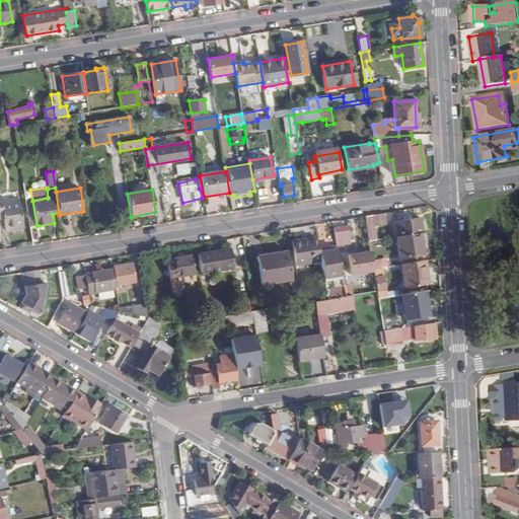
[(0,219),(4,219),(6,231),(23,228),(19,200),(2,202),(1,195),(0,194),(0,219)]
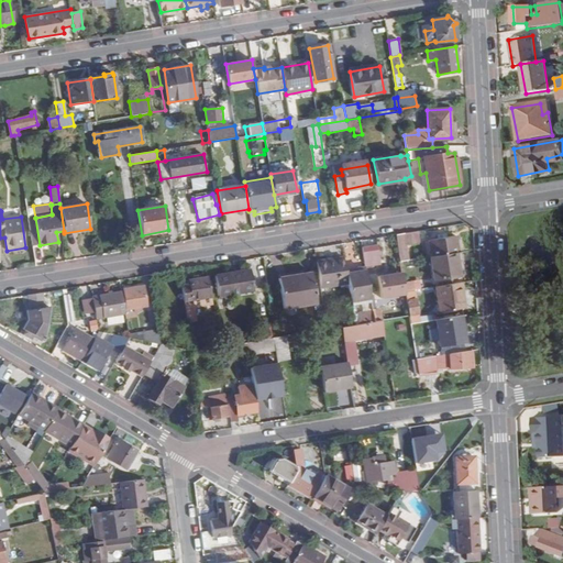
[(40,245),(35,218),(28,218),(32,246),(40,245)]
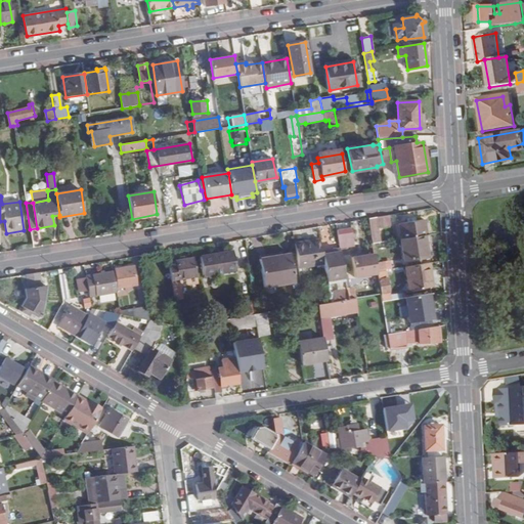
[(389,216),(377,218),(378,228),(390,226),(389,216)]
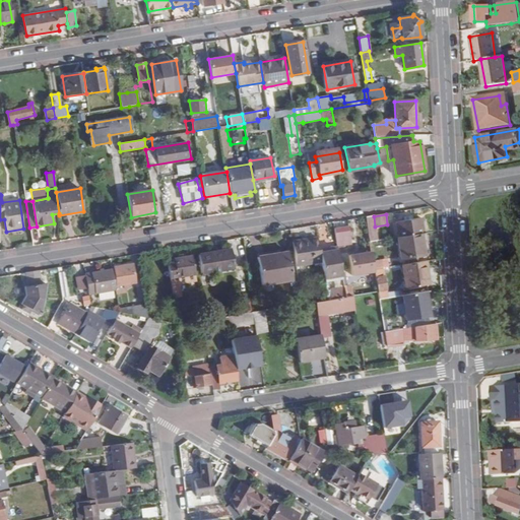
[(375,226),(374,216),(366,217),(370,242),(378,241),(375,226)]
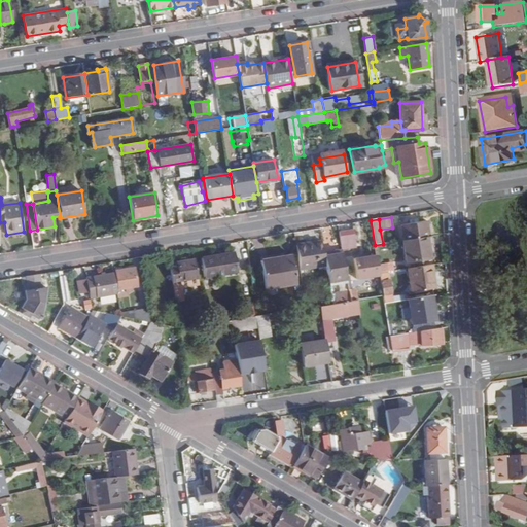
[(403,241),(430,237),(427,221),(418,222),(417,219),(410,220),(410,224),(401,225),(403,241)]
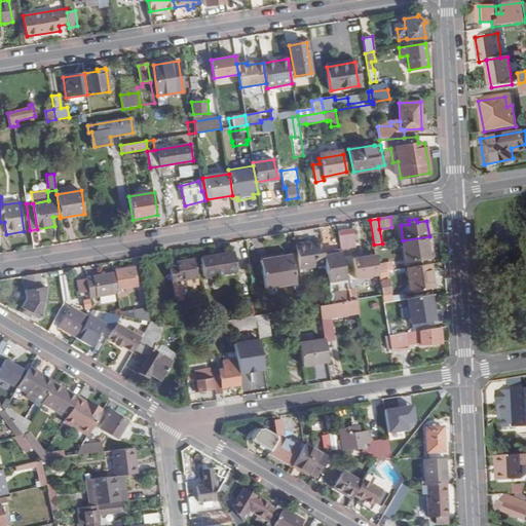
[(355,247),(352,230),(338,232),(341,249),(355,247)]
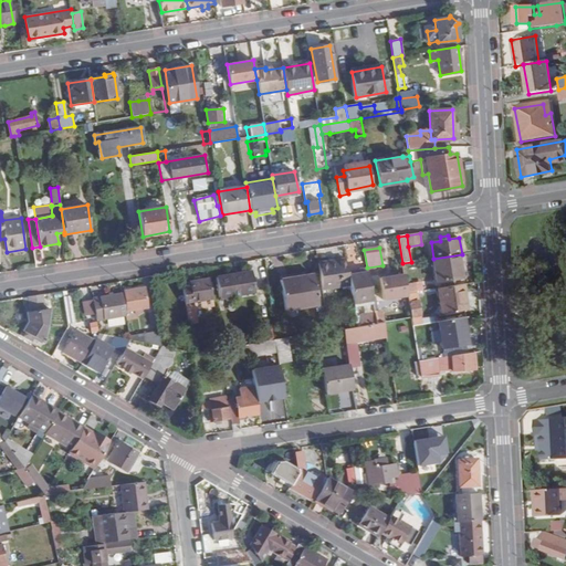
[(462,254),(433,259),(432,259),(436,282),(462,278),(460,263),(464,262),(463,254),(462,254)]
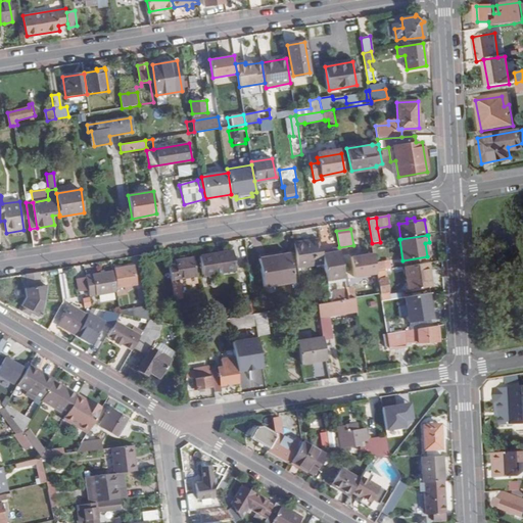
[(324,264),(320,240),(312,241),(312,243),(294,246),(298,268),(324,264)]
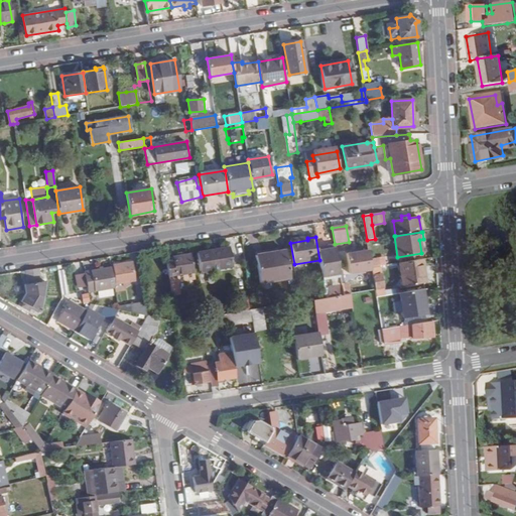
[(369,251),(372,268),(380,267),(385,266),(382,241),(368,243),(369,251)]
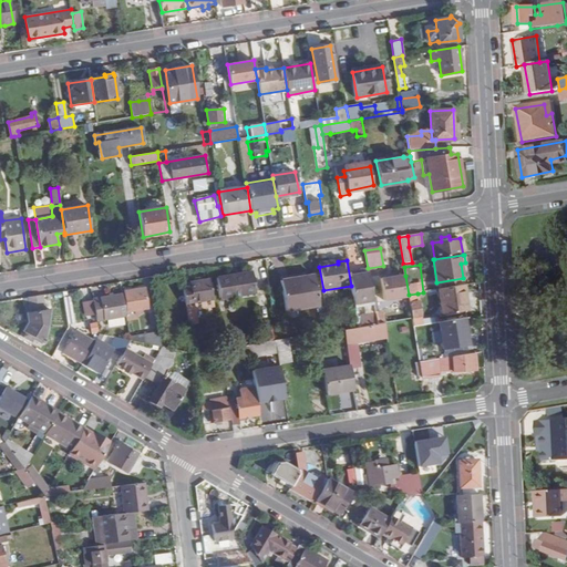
[(220,299),(255,292),(251,272),(217,278),(220,299)]
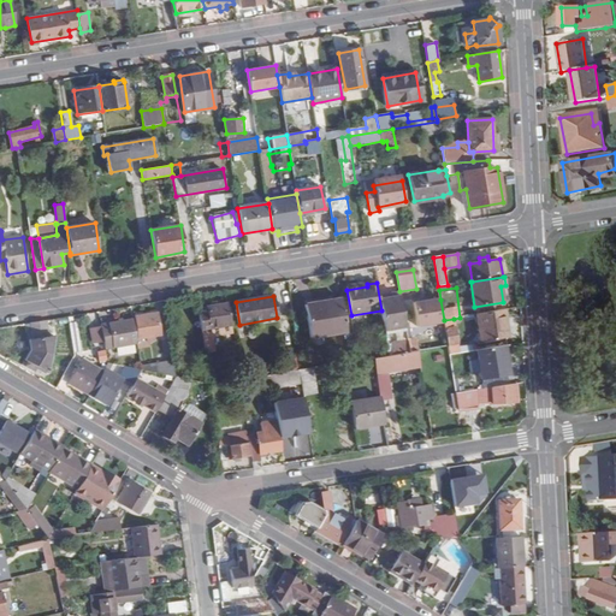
[(410,353),(402,307),(401,297),(389,298),(389,296),(379,297),(389,356),(410,353)]
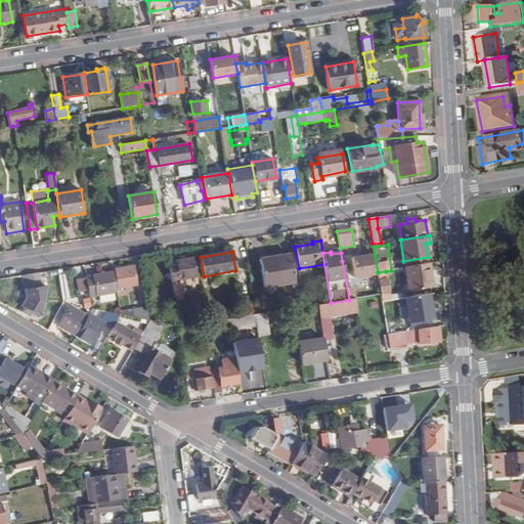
[(265,287),(295,281),(290,254),(260,259),(265,287)]
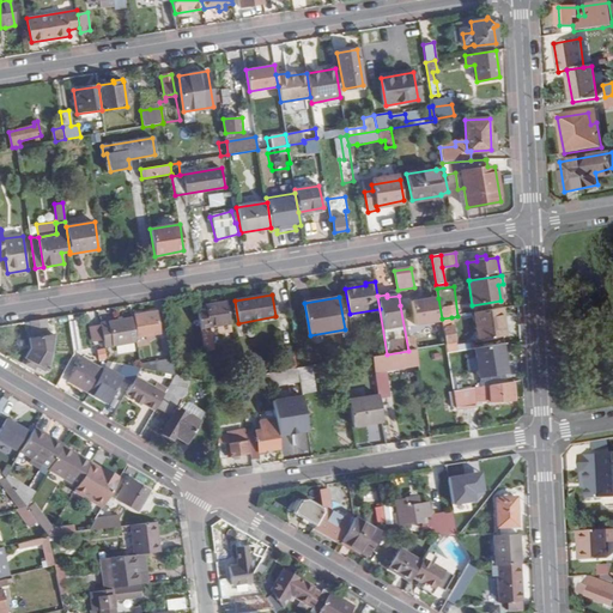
[(400,305),(408,351),(417,350),(445,345),(442,319),(438,298),(400,305)]
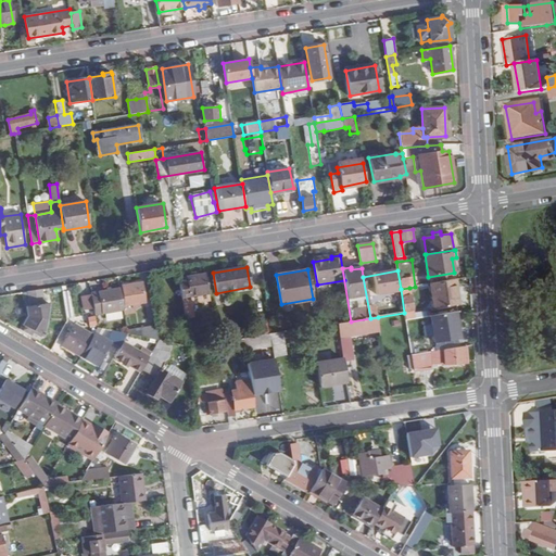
[(182,305),(210,301),(205,274),(178,279),(182,305)]
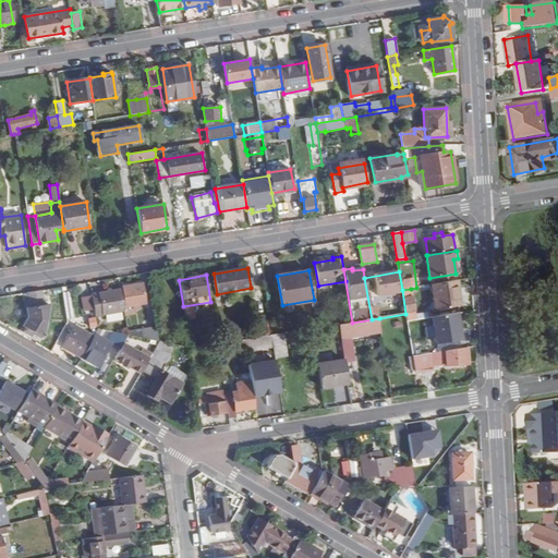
[(460,305),(457,281),(431,286),(435,310),(460,305)]
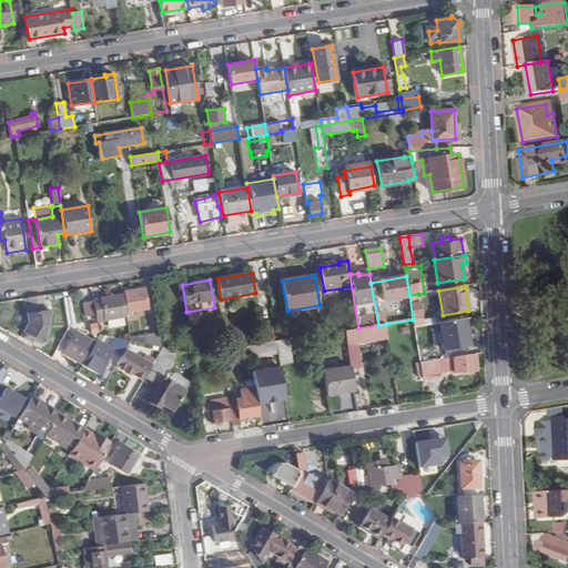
[(141,311),(148,308),(144,288),(125,292),(129,313),(135,311),(137,316),(141,315),(141,311)]
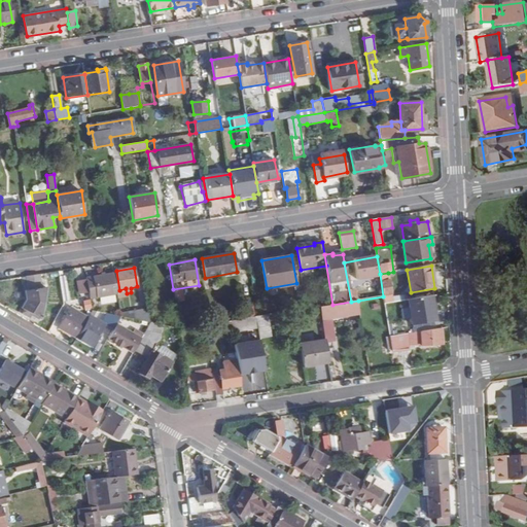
[(85,278),(88,284),(90,293),(90,299),(117,293),(114,273),(85,278)]
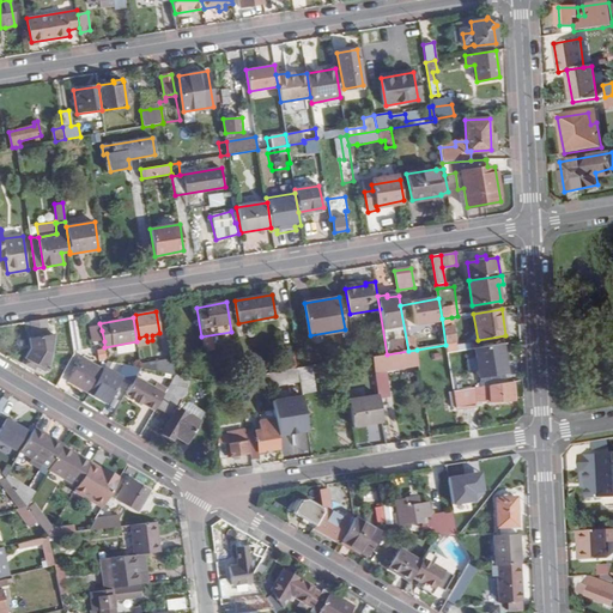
[(457,351),(451,317),(442,319),(445,345),(447,352),(457,351)]
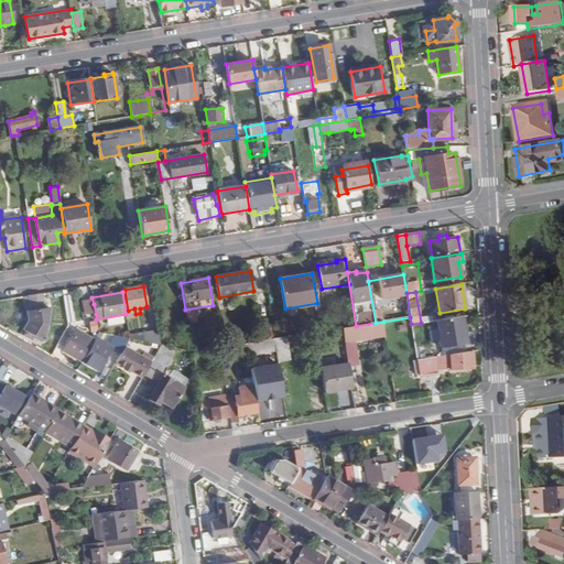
[(31,312),(46,310),(44,294),(29,296),(31,312)]
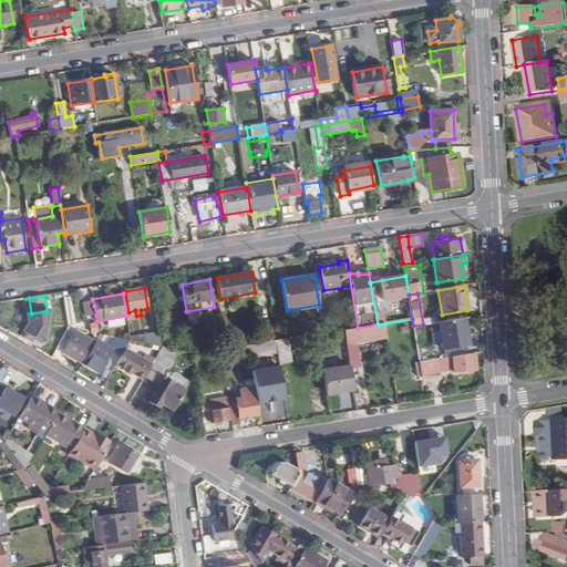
[(69,298),(63,298),(68,326),(73,325),(69,298)]
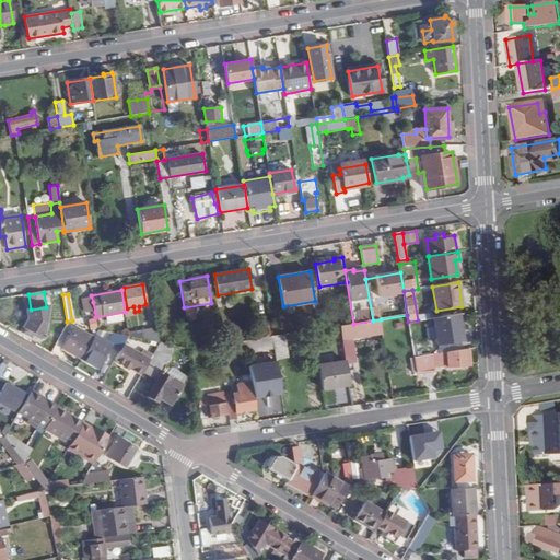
[(86,314),(95,312),(93,302),(85,303),(86,314)]
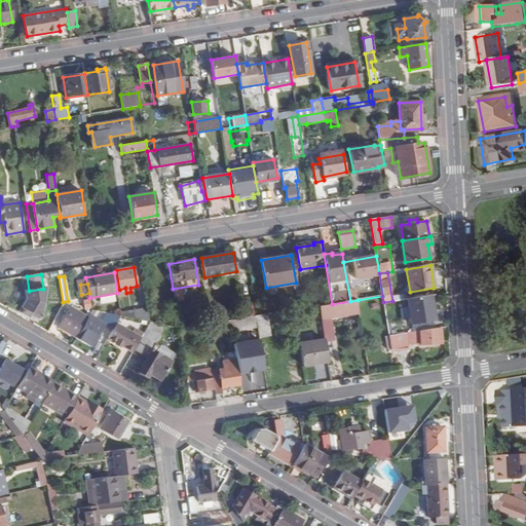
[(29,291),(26,292),(27,300),(24,307),(41,317),(46,289),(43,289),(29,291)]
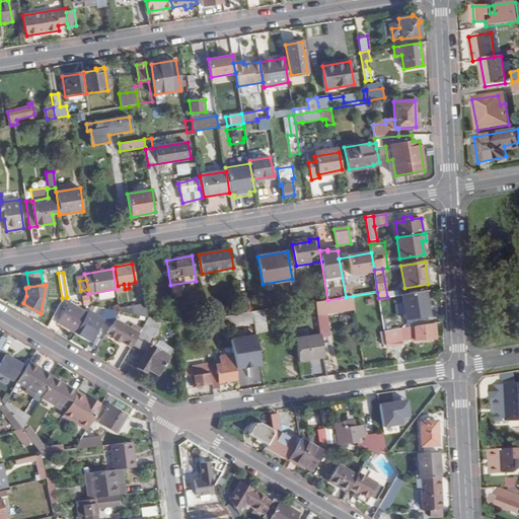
[(429,316),(425,292),(401,295),(405,319),(429,316)]
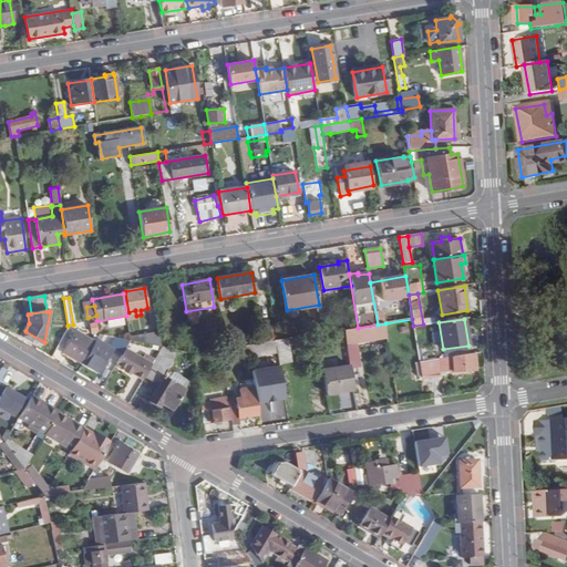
[(388,338),(385,323),(378,325),(358,328),(344,330),(350,366),(350,368),(360,367),(357,343),(388,338)]
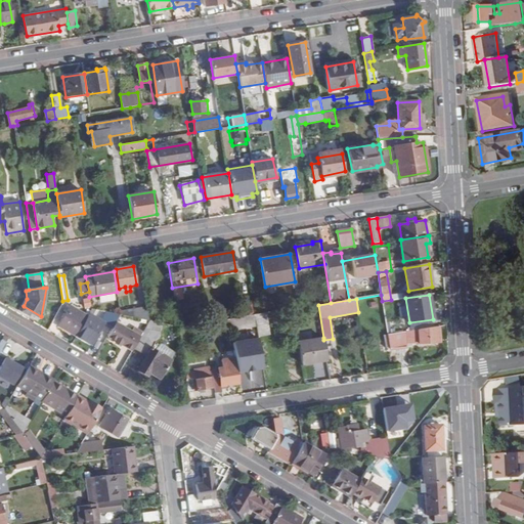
[(77,336),(88,316),(71,307),(59,326),(77,336)]
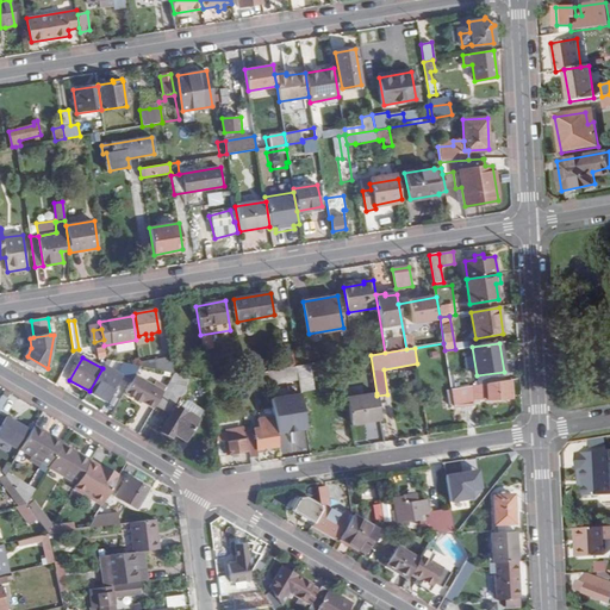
[(141,367),(153,369),(174,374),(170,358),(141,362),(141,367)]
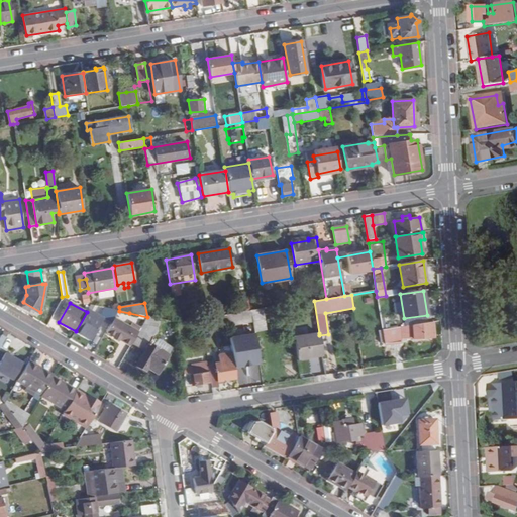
[(118,311),(112,310),(104,308),(99,316),(103,319),(111,324),(114,319),(118,311)]
